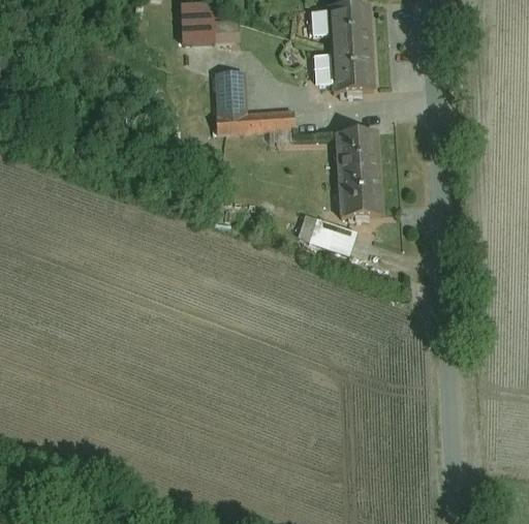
[(182,0),(183,40),(240,38),(239,18),(214,19),(213,0),(182,0)]
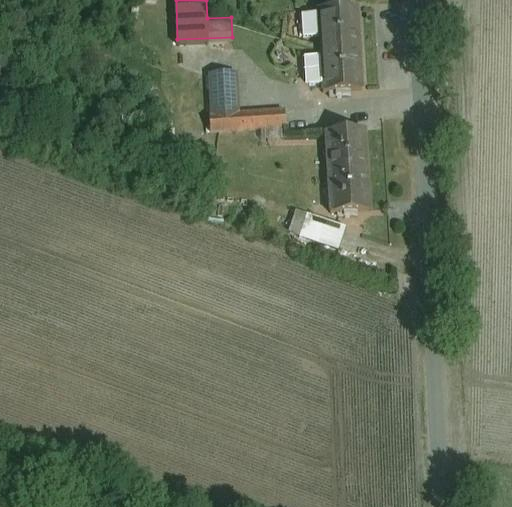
[(363,85),(357,1),(315,4),(321,88),(363,85)]
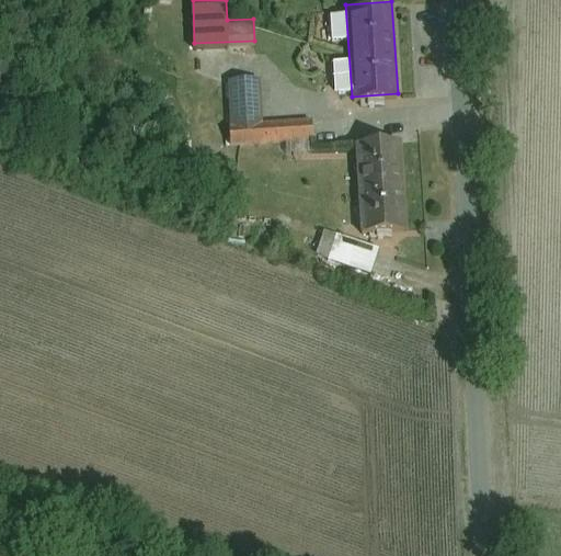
[(261,74),(227,76),(230,142),(313,137),(312,114),(263,117),(261,74)]
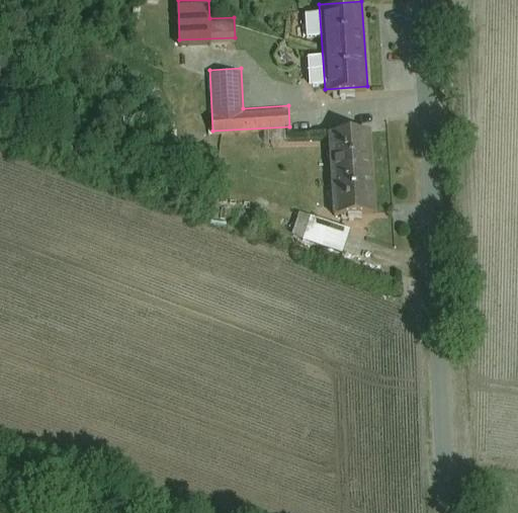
[(375,210),(369,125),(326,129),(332,214),(375,210)]
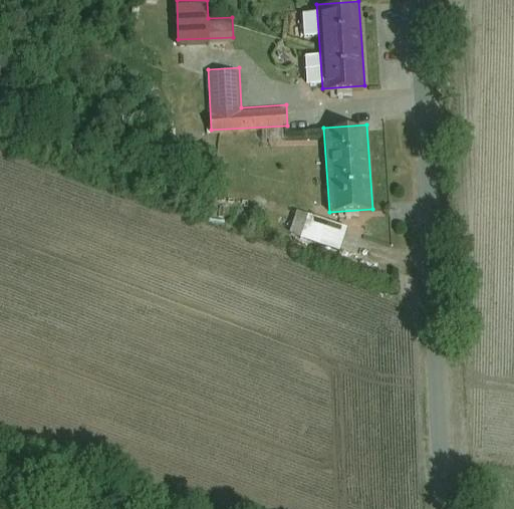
[(339,248),(347,225),(306,211),(298,234),(339,248)]
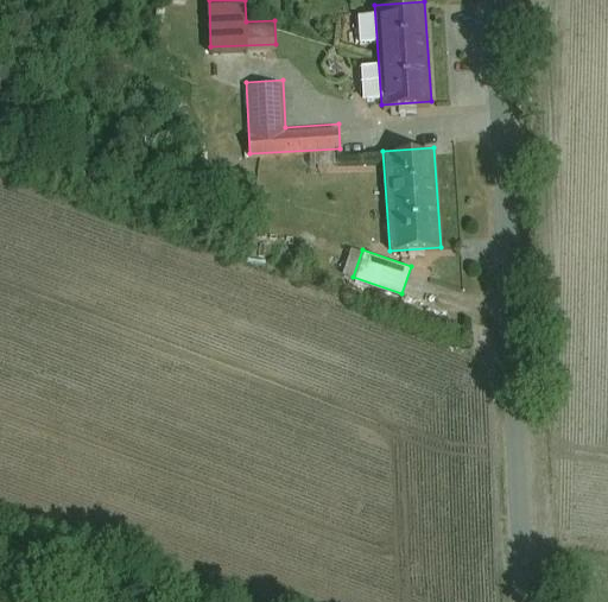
All buildings are outlined.
